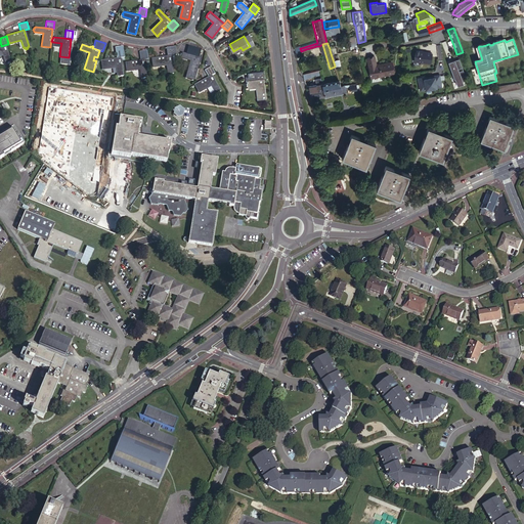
[(0,48),(0,55),(1,55),(4,63),(5,63),(6,64),(8,63),(7,62),(9,62),(4,45),(1,46),(0,45),(0,46),(1,48),(0,48)]
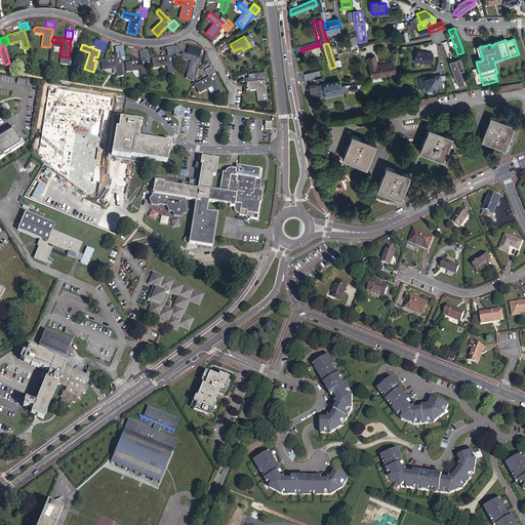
[(165,48),(165,49),(173,48),(174,54),(174,55),(177,54),(175,47),(165,48)]
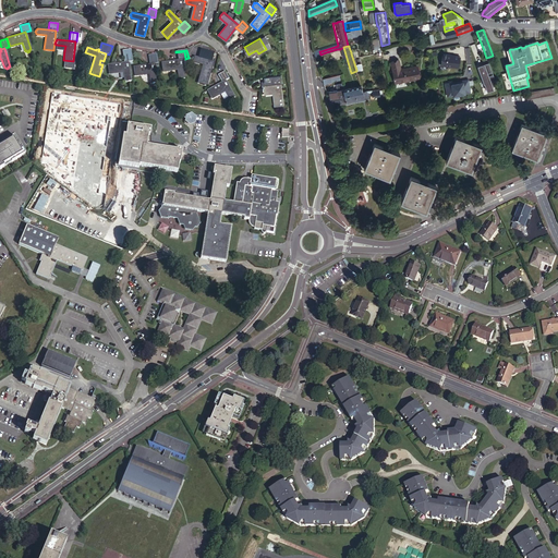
[(202,58),(209,61),(211,53),(204,51),(202,58)]
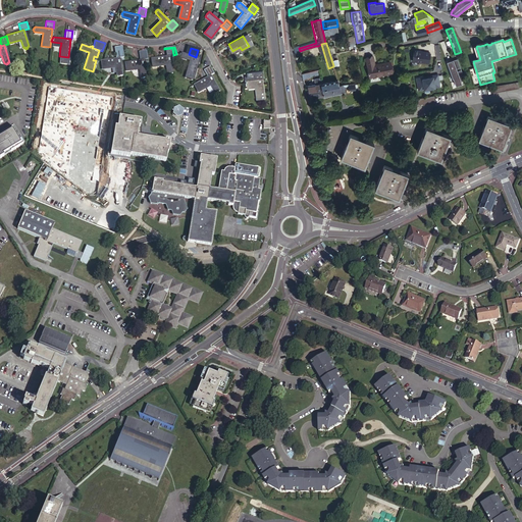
[(331,48),(328,49),(328,50),(333,65),(333,66),(334,68),(340,66),(336,59),(334,59),(331,48)]
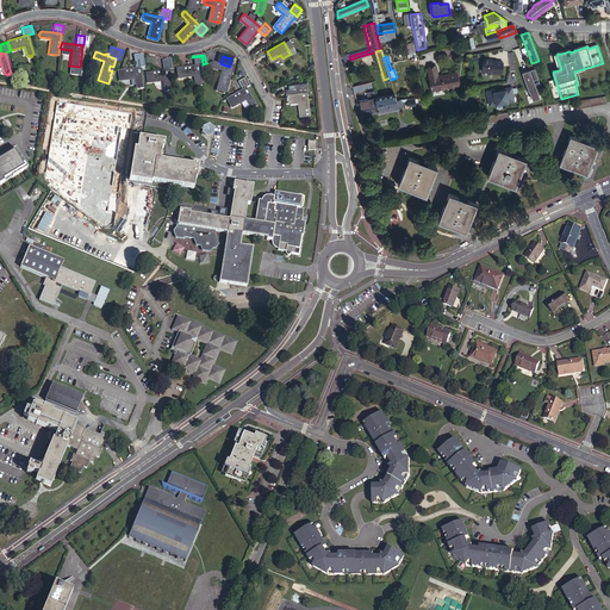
[(135,68),(139,67),(144,67),(143,57),(134,58),(135,68)]
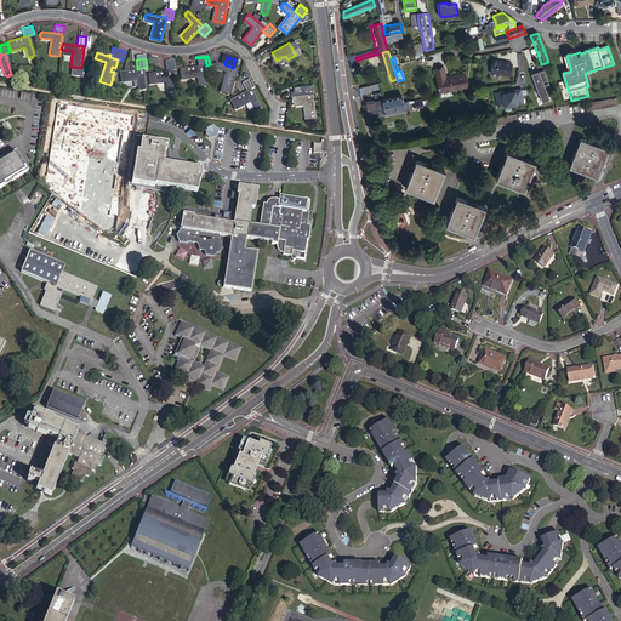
[(165,70),(170,69),(175,69),(174,58),(164,60),(165,70)]
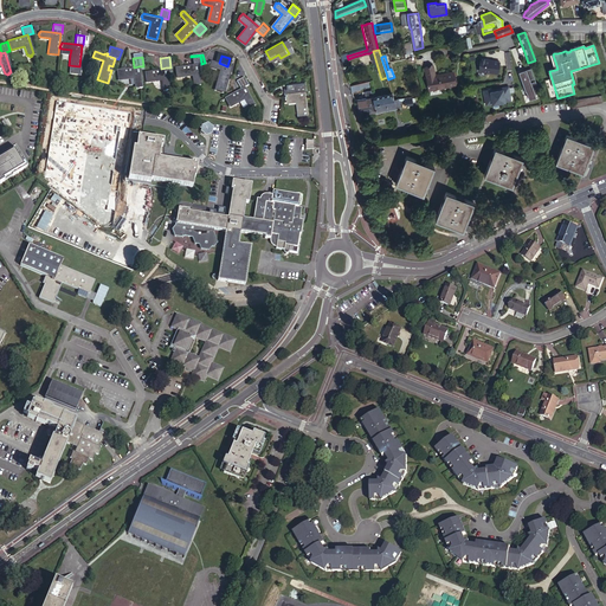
[(213,89),(223,92),(227,77),(225,76),(226,72),(229,73),(231,68),(227,66),(219,63),(210,60),(210,62),(208,62),(207,64),(208,64),(208,66),(219,70),(213,89)]
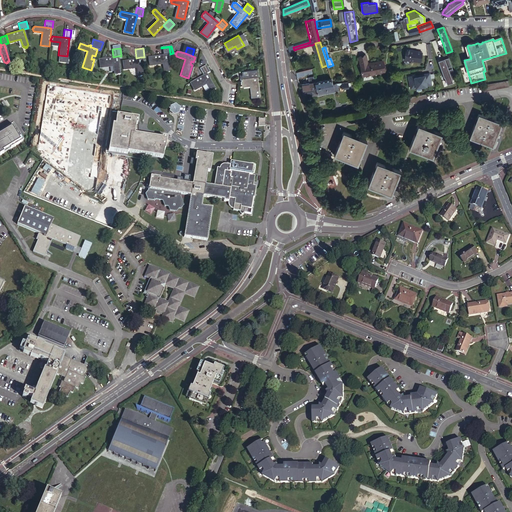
[(421,63),(423,52),(406,51),(405,60),(421,63)]
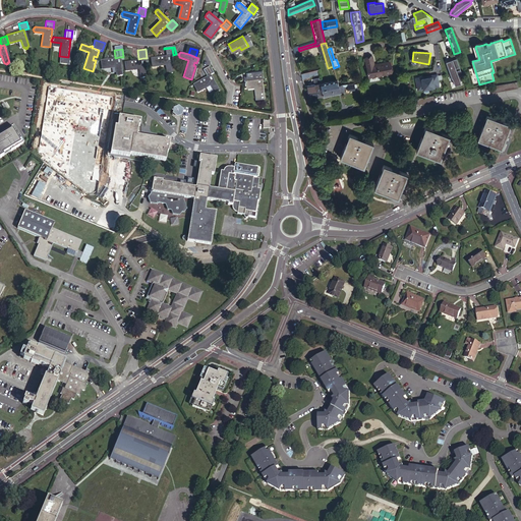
[(169,55),(165,56),(150,57),(151,66),(164,64),(166,73),(167,73),(167,74),(170,73),(171,72),(169,55)]
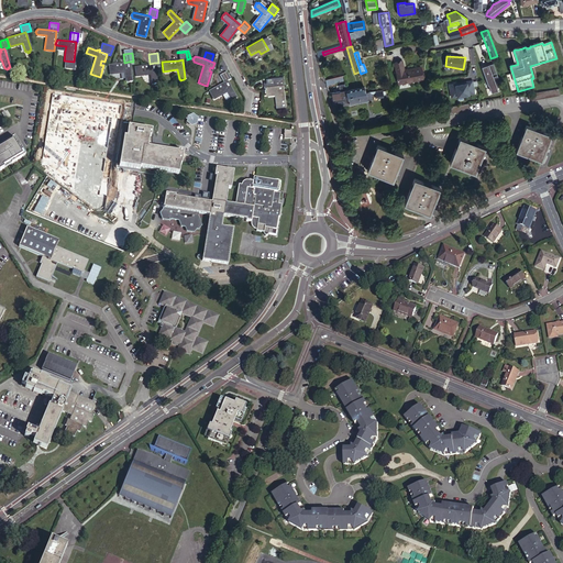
[(63,67),(73,69),(74,62),(64,61),(63,67)]
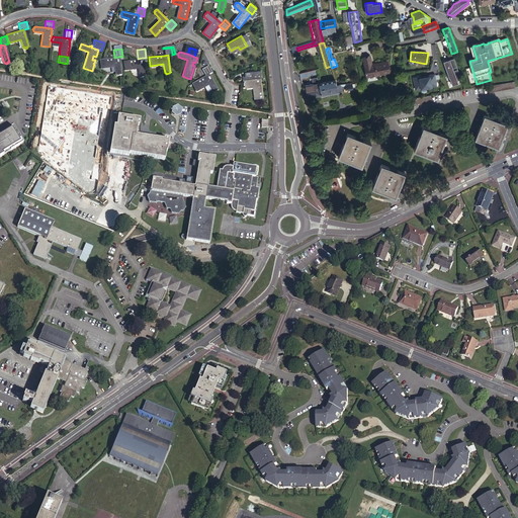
[(118,57),(114,58),(99,59),(100,68),(113,66),(114,75),(116,75),(116,76),(118,75),(118,74),(119,74),(118,57)]
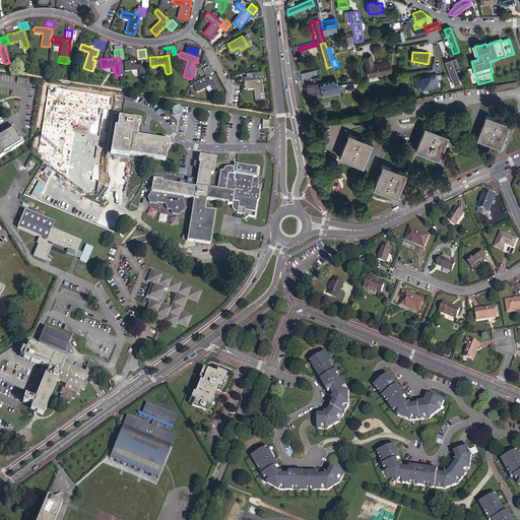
[(390,73),(387,61),(374,64),(372,57),(365,58),(369,78),(390,73)]
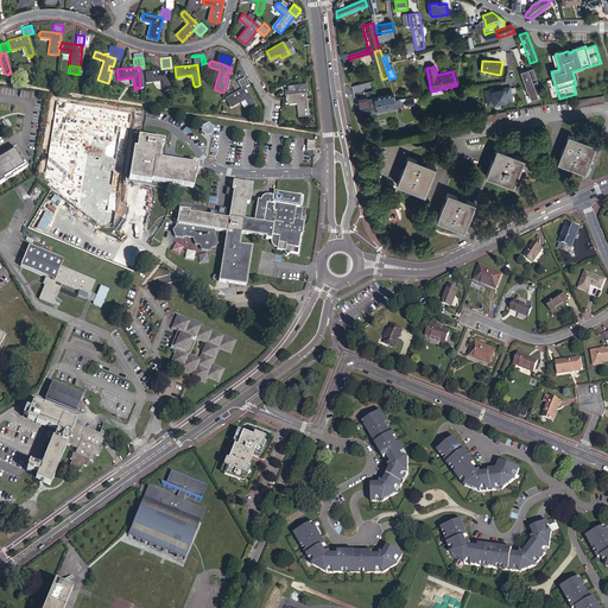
[(168,89),(169,89),(166,68),(162,69),(145,70),(145,80),(162,78),(163,89),(164,89),(164,90),(168,90),(168,89)]
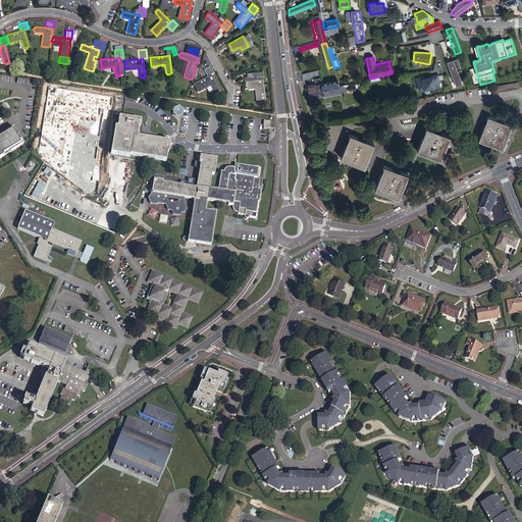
[(461,69),(458,59),(448,62),(457,87),(462,85),(458,70),(461,69)]
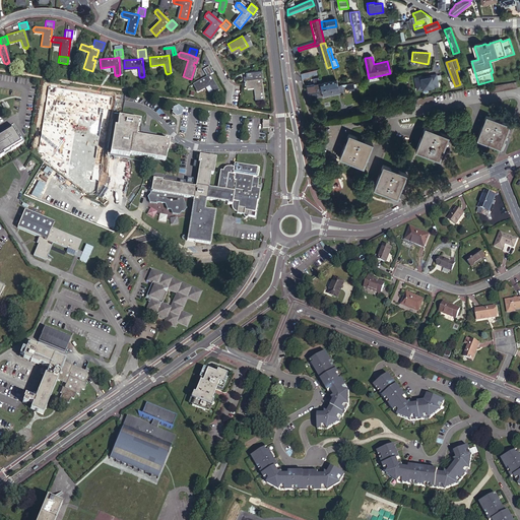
[(205,77),(208,75),(211,73),(208,66),(201,70),(205,77)]
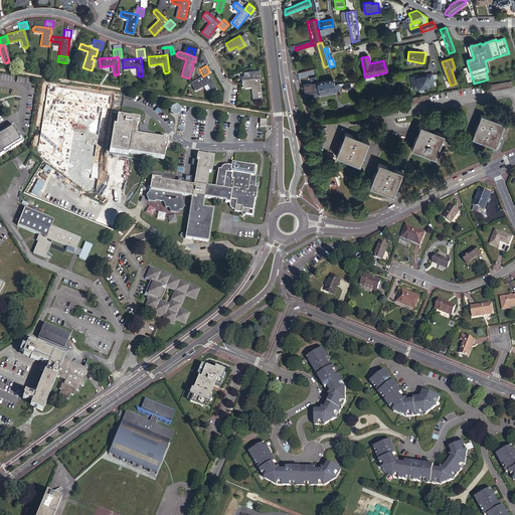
[(436,86),(433,73),(410,77),(412,91),(425,89),(436,86)]
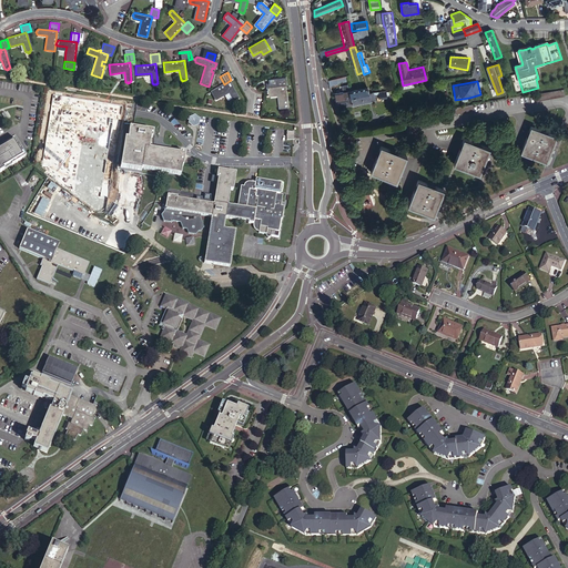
[(235,100),(236,99),(227,82),(224,84),(210,91),(214,100),(227,93),(232,101),(233,101),(233,102),(235,100)]
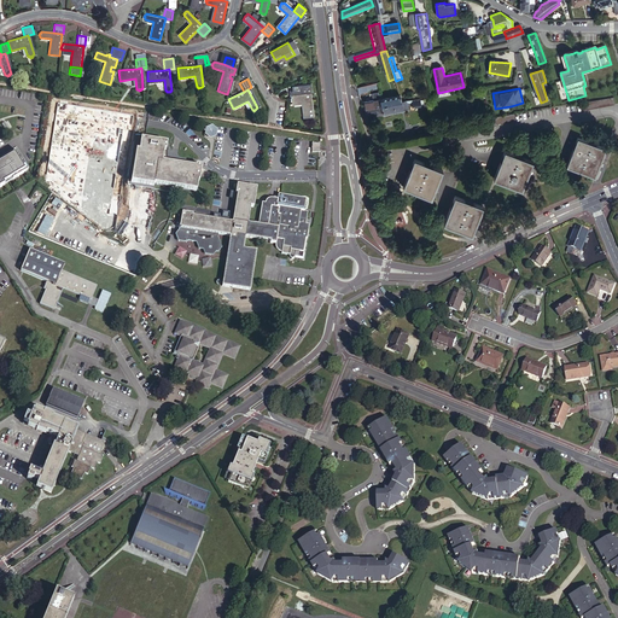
[(299,100),(299,104),(301,117),(312,117),(309,93),(308,93),(298,93),(290,94),(290,97),(289,97),(289,100),(290,100),(290,101),(299,100)]
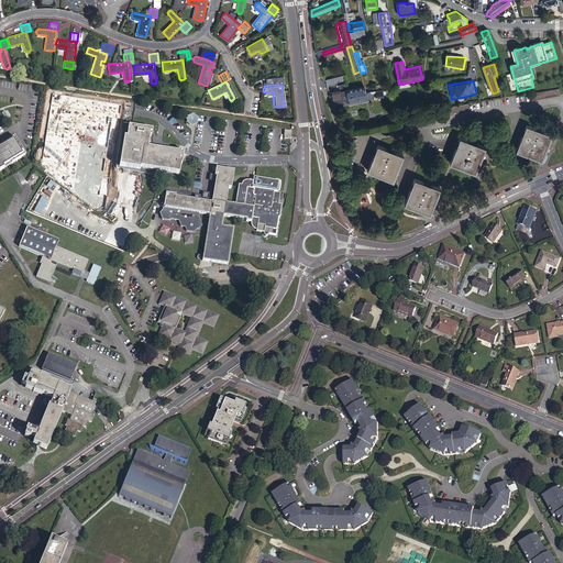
[(361,94),(367,92),(365,87),(346,89),(348,96),(361,94)]
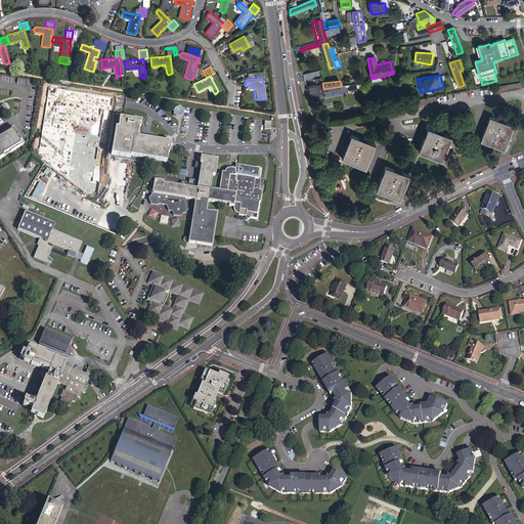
[(521,90),(520,84),(491,89),(493,95),(521,90)]
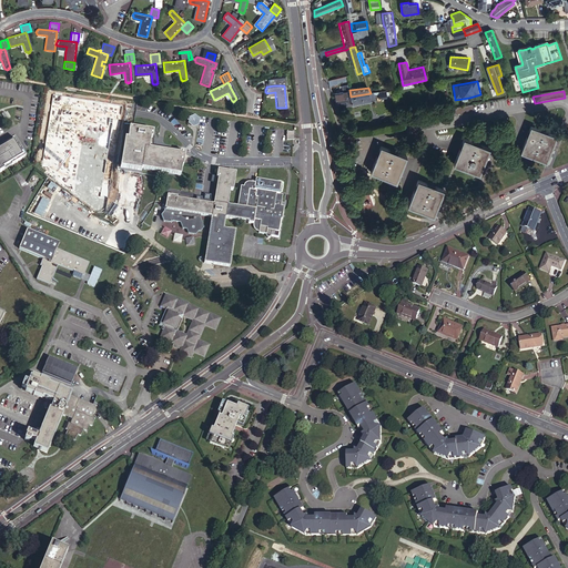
[(335,99),(337,104),(352,102),(352,104),(372,101),(371,95),(375,94),(375,93),(371,93),(364,94),(351,97),(335,99)]
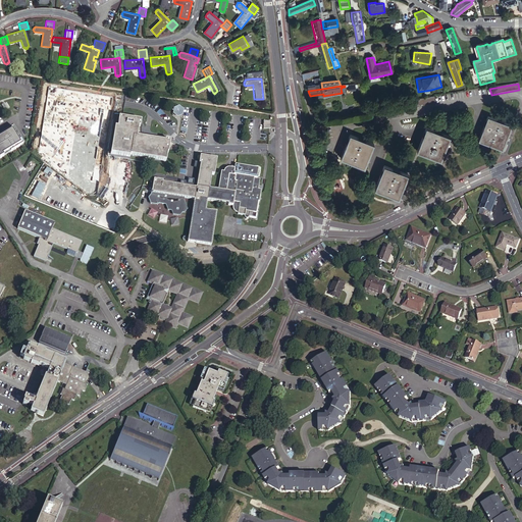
[(436,103),(435,96),(406,101),(408,108),(436,103)]
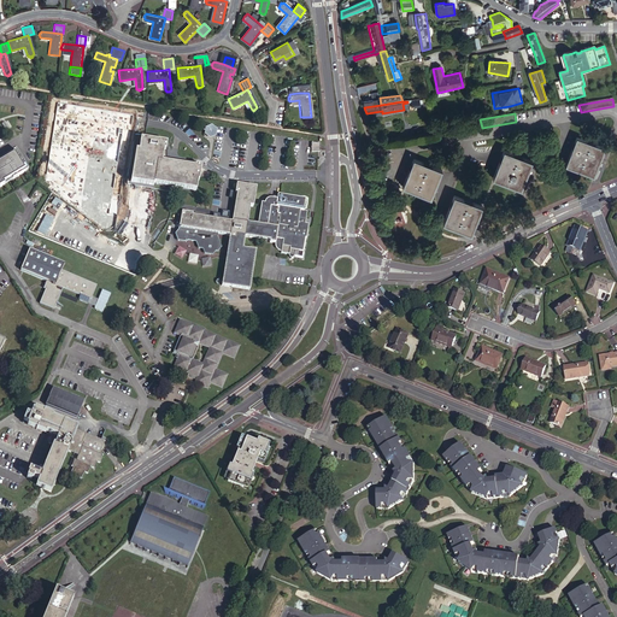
[(471,130),(470,122),(436,127),(438,135),(471,130)]
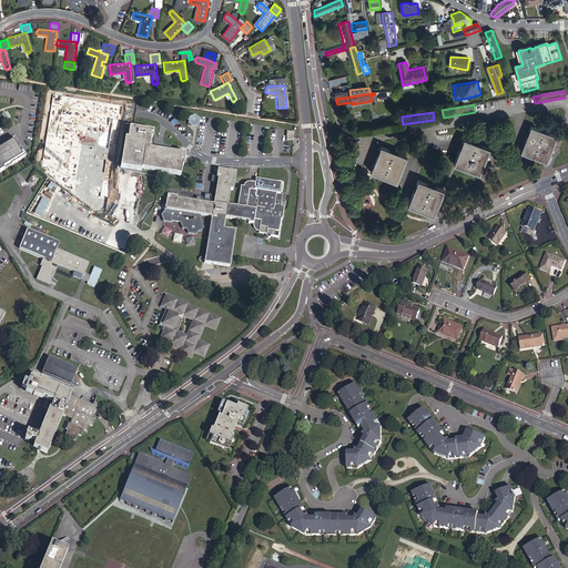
[(194,114),(189,118),(189,123),(193,127),(199,124),(200,119),(194,114)]
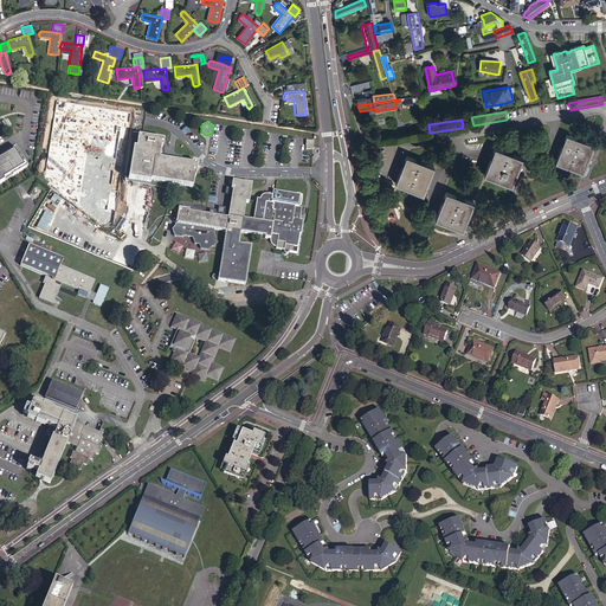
[(150,179),(192,186),(193,176),(194,176),(197,165),(197,162),(197,161),(191,160),(191,161),(158,156),(160,147),(162,147),(162,139),(137,134),(135,146),(133,146),(128,176),(149,180),(150,179)]
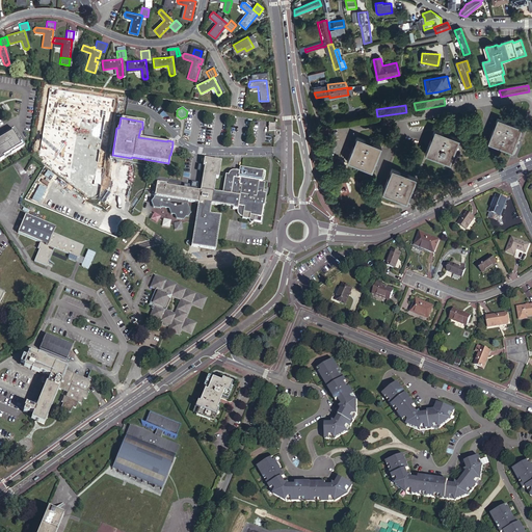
[(512,152),(521,129),(497,120),(488,142),(512,152)]
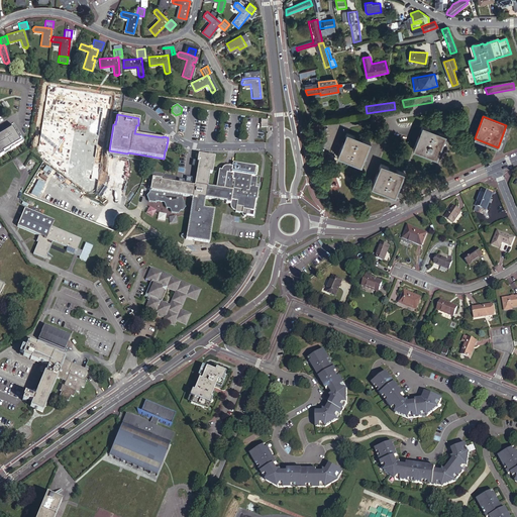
[(436,159),(445,136),(422,127),(413,149),(436,159)]
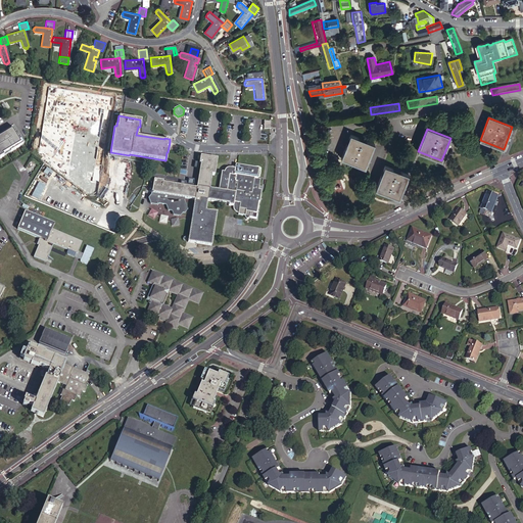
[(0,160),(24,147),(19,141),(21,140),(15,130),(11,133),(10,131),(0,137),(0,138),(1,139),(0,139),(0,160)]
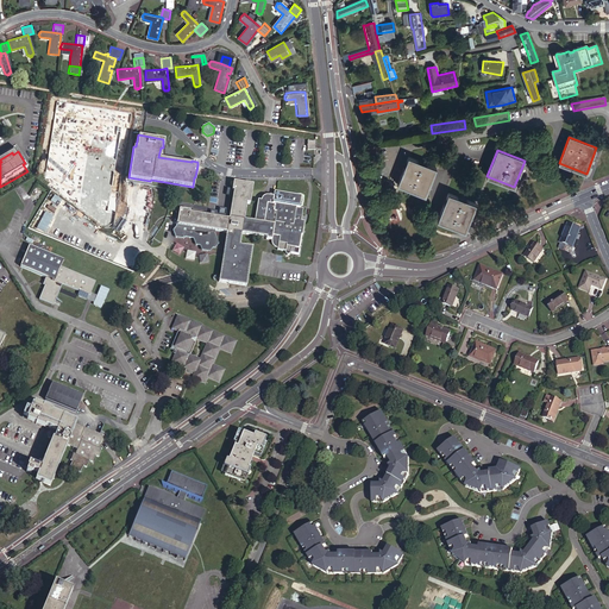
[(425,195),(435,168),(408,157),(397,184),(425,195)]
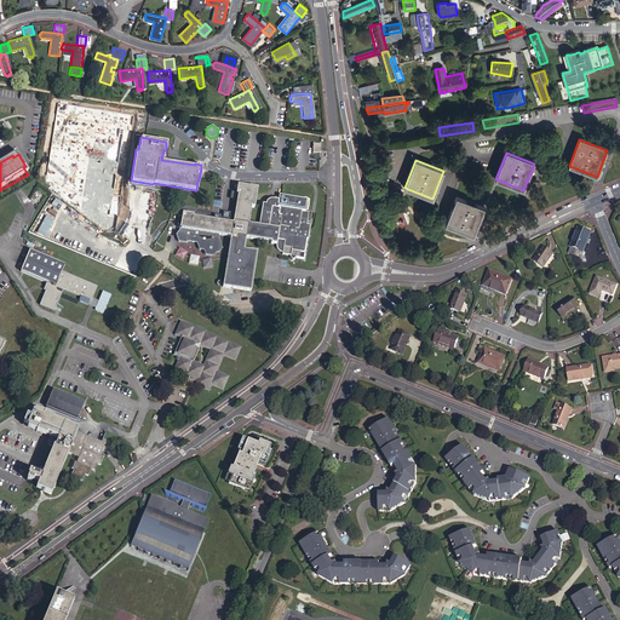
[(193,214),(183,212),(181,223),(179,223),(179,228),(181,229),(179,231),(177,235),(179,242),(187,242),(189,241),(197,242),(200,250),(204,250),(206,254),(213,256),(217,252),(219,252),(222,248),(218,237),(218,234),(231,236),(223,287),(250,291),(256,252),(242,250),(244,237),(271,241),(270,244),(276,245),(276,246),(276,247),(276,248),(277,251),(279,251),(280,252),(281,252),(282,253),(282,254),(290,256),(292,259),(294,258),(304,259),(305,253),(303,253),(305,239),(308,239),(309,225),(306,225),(306,220),(308,213),(304,213),(306,200),(280,195),(279,200),(273,199),(270,200),(269,200),(267,202),(267,204),(263,204),(260,225),(247,224),(251,207),(253,208),(257,188),(236,185),(235,195),(237,195),(233,222),(217,219),(193,216),(193,214)]
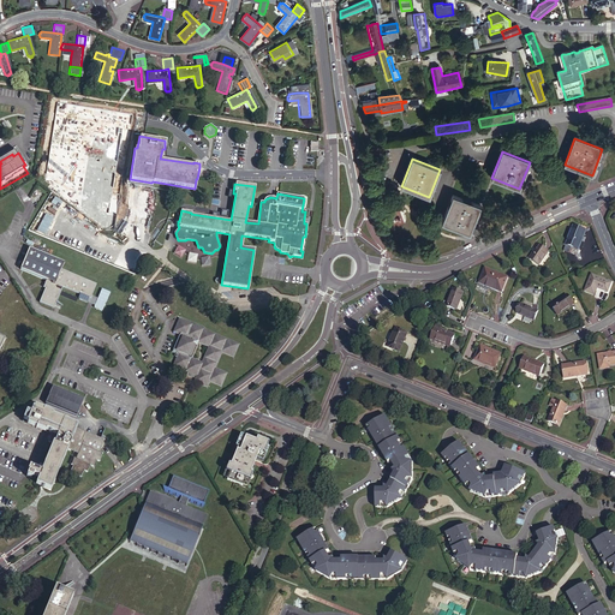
[(470,233),(481,207),(469,202),(453,196),(442,222),(470,233)]
